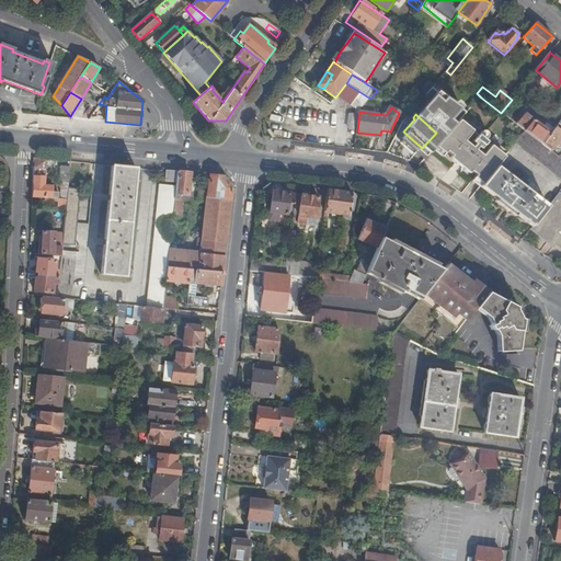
[(525,114),(516,125),(525,130),(542,145),(550,134),(525,114)]
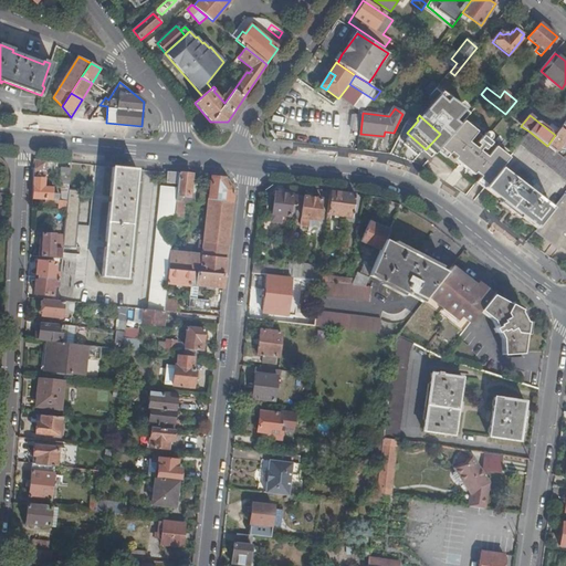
[(486,134),(467,118),(463,122),(483,137),(486,134)]
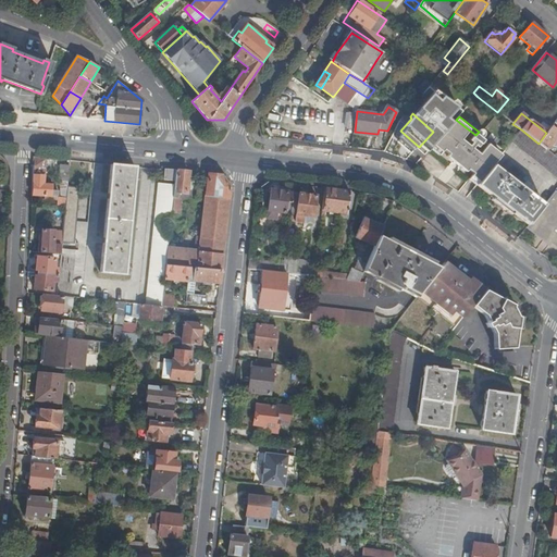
[(475,135),(456,120),(441,138),(433,147),(441,153),(443,151),(448,156),(447,158),(454,163),(458,168),(466,173),(468,171),(473,174),(471,177),(479,183),(500,155),(482,140),(485,136),(485,134),(483,132),(481,131),(479,131),(479,132),(475,135)]
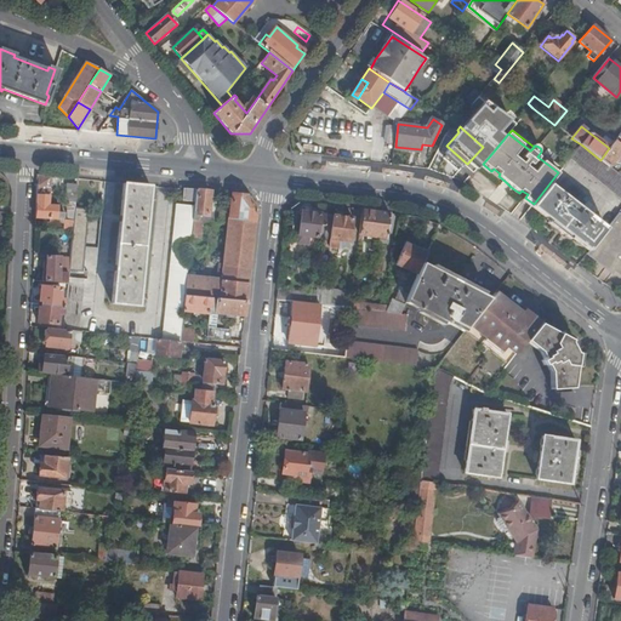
[(620,138),(619,137),(609,148),(600,160),(610,167),(620,153),(620,138)]
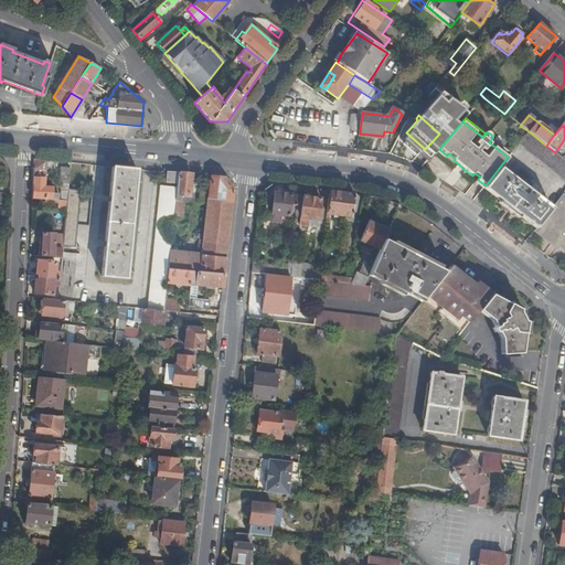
[(546,146),(529,131),(519,145),(564,180),(564,160),(563,159),(555,152),(546,146)]
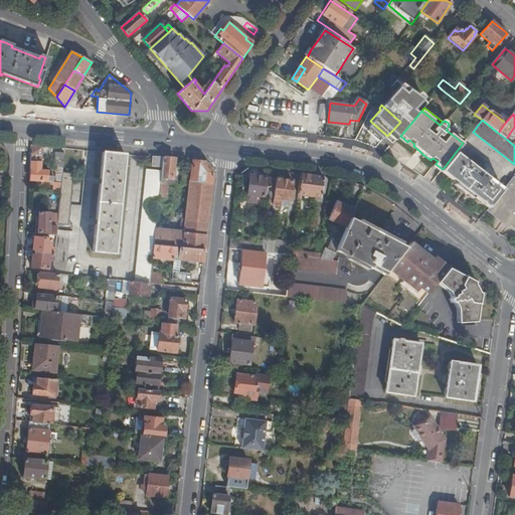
[(387,136),(394,142),(397,139),(400,136),(407,128),(400,122),(387,136)]
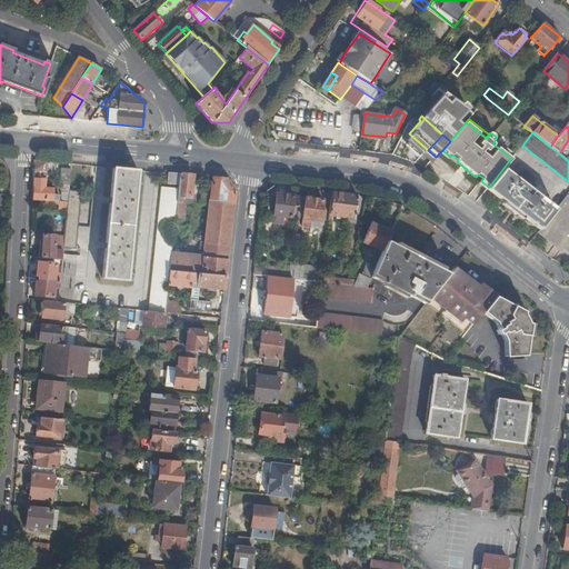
[(515,155),(496,139),(492,143),(511,158),(515,155)]
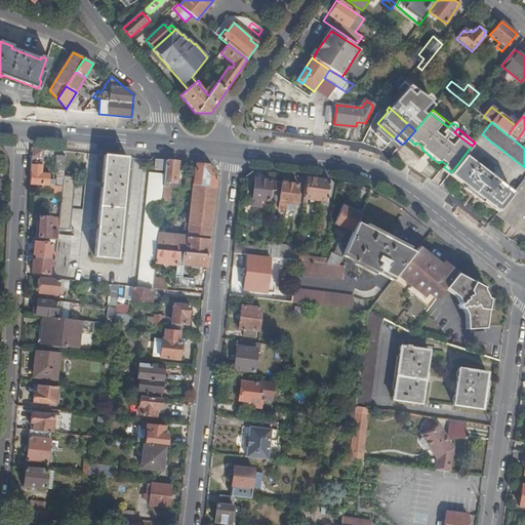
[(408,138),(405,142),(413,148),(415,145),(408,138)]
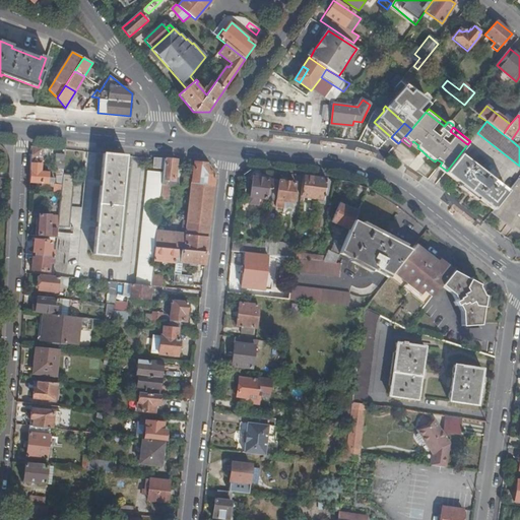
[(423,154),(424,152),(417,147),(418,145),(413,141),(411,143),(409,146),(420,154),(421,153),(423,154)]
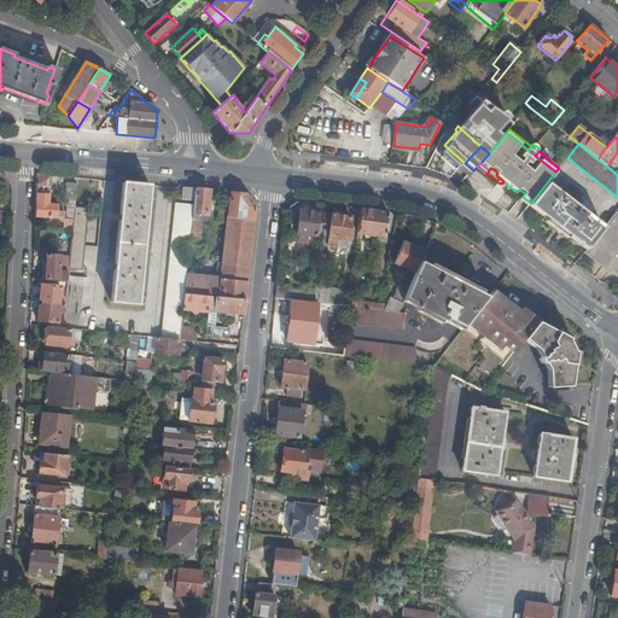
[(65,179),(65,178),(38,175),(35,216),(58,219),(62,219),(62,211),(58,211),(59,204),(50,204),(51,184),(59,185),(59,182),(63,182),(63,179),(65,179)]
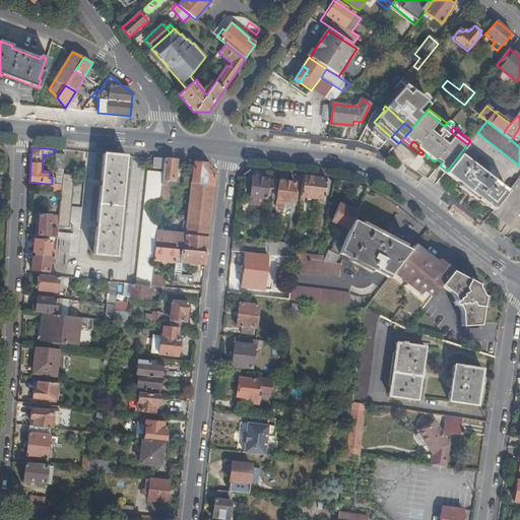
[(64,171),(66,155),(58,154),(56,170),(64,171)]
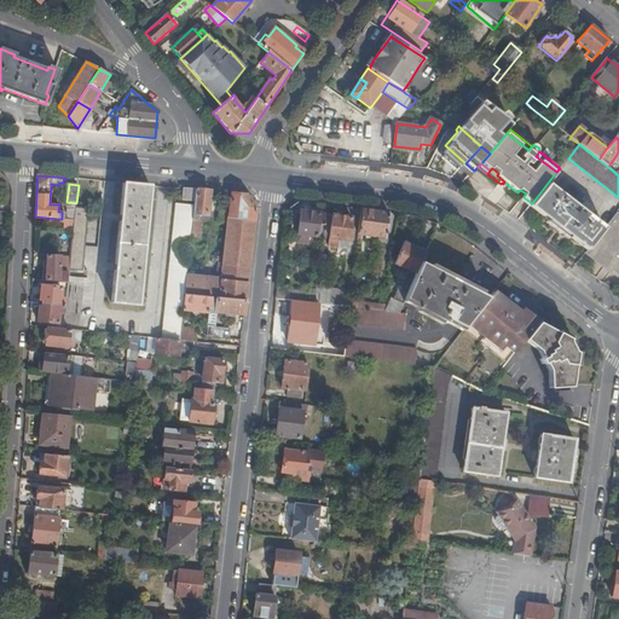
[(138,306),(151,186),(125,184),(121,215),(120,215),(120,221),(116,264),(115,264),(114,270),(115,271),(111,304),(138,306)]
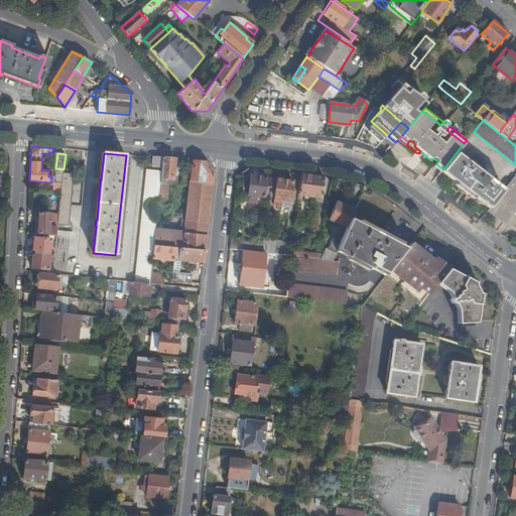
[(490,209),(504,190),(457,154),(442,172),(490,209)]
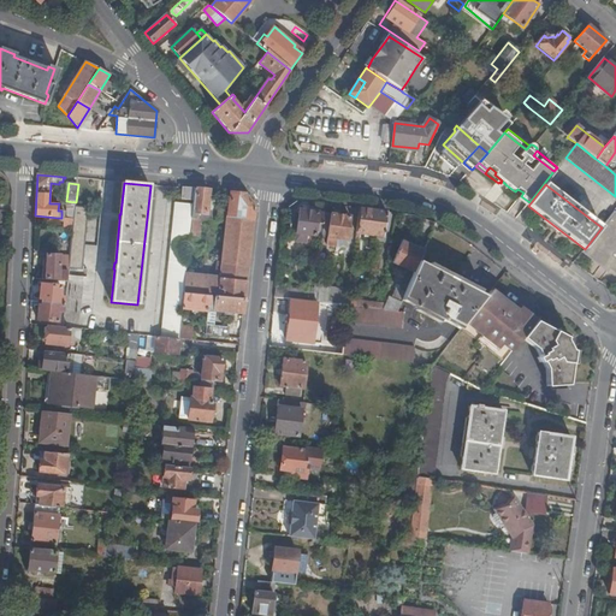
[(519,200),(521,196),(523,193),(517,189),(515,191),(507,185),(505,187),(507,188),(505,189),(519,200)]
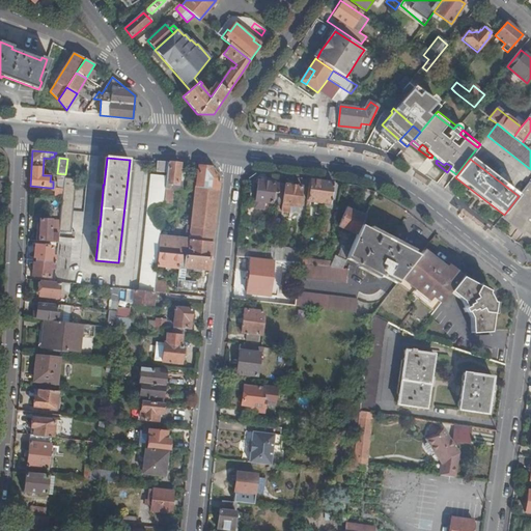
[(168,173),(169,164),(158,163),(157,172),(168,173)]
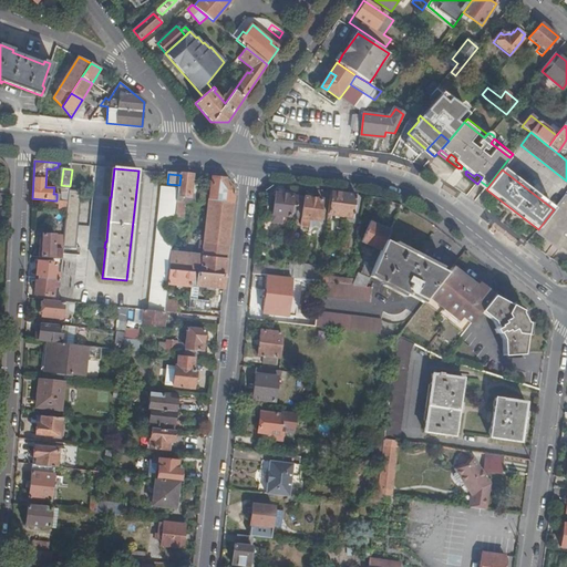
[(189,196),(193,176),(181,175),(179,185),(178,188),(176,210),(184,212),(185,203),(182,203),(183,195),(189,196)]
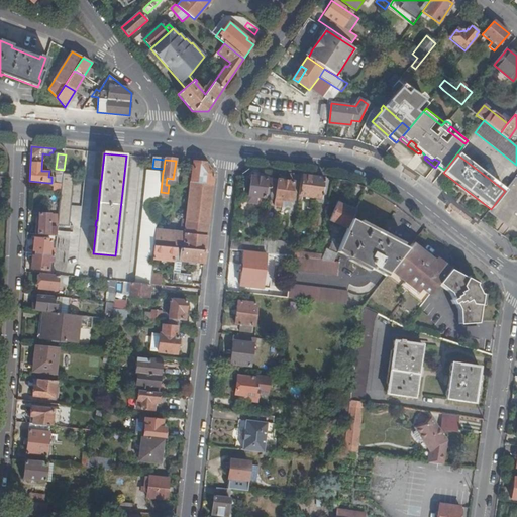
[(191,182),(212,184),(213,174),(205,164),(193,162),(192,174),(191,182)]
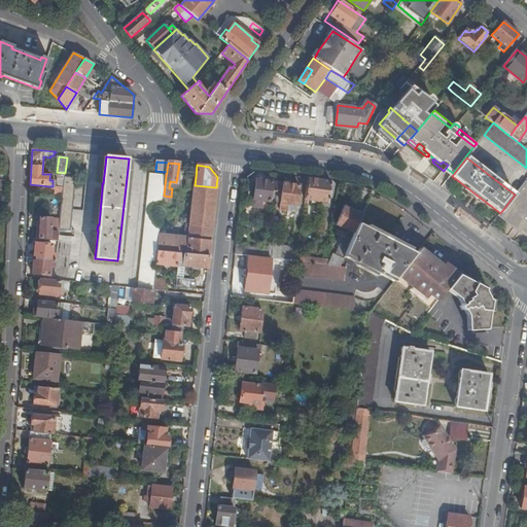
[(444,171),(450,176),(453,173),(446,168),(444,171)]
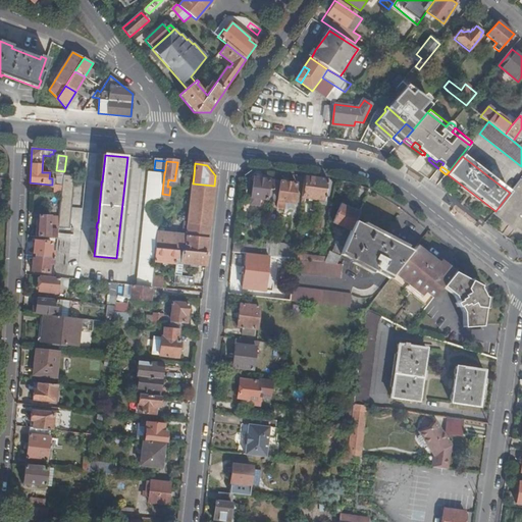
[(56,170),(54,185),(63,185),(64,175),(64,171),(56,170)]
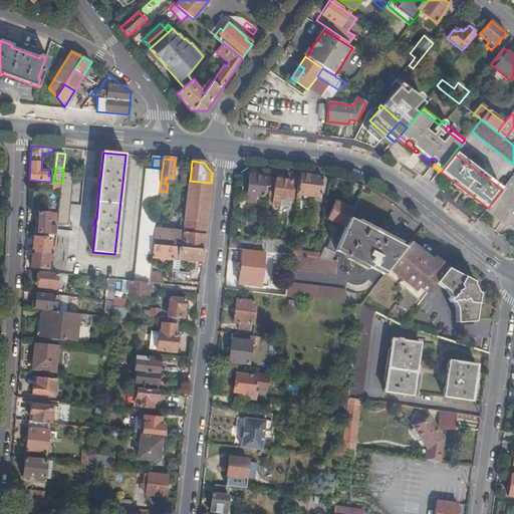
[(150,283),(151,272),(152,266),(153,258),(154,245),(156,231),(158,205),(160,191),(162,171),(147,170),(135,281),(150,283)]
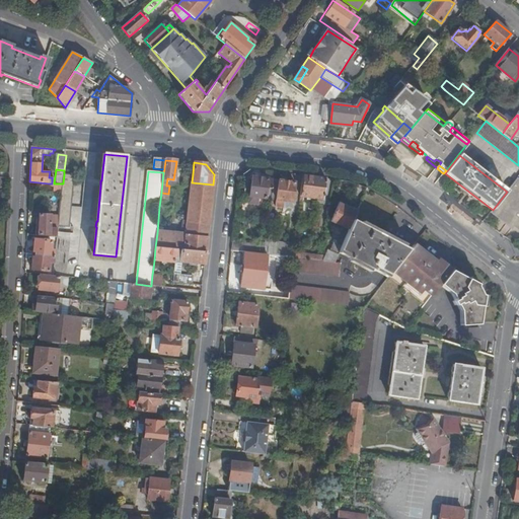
[(74,176),(64,174),(63,183),(62,194),(59,215),(58,226),(69,227),(74,176)]
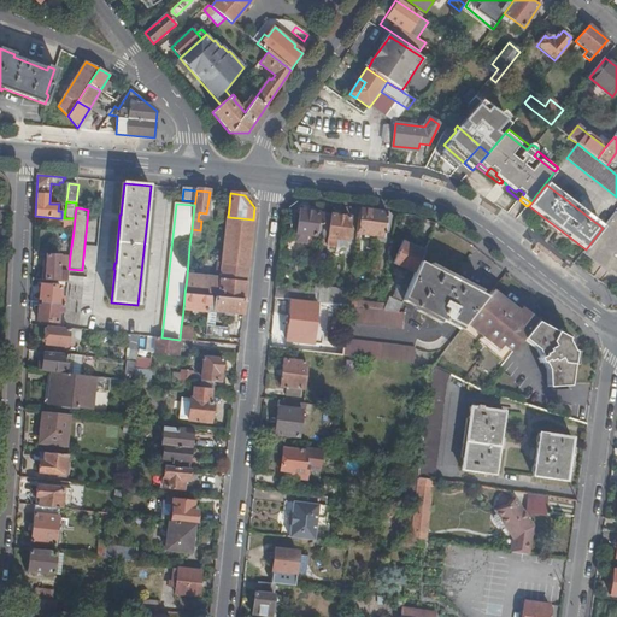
[(229,207),(218,207),(217,222),(221,223),(228,221),(228,217),(229,207)]
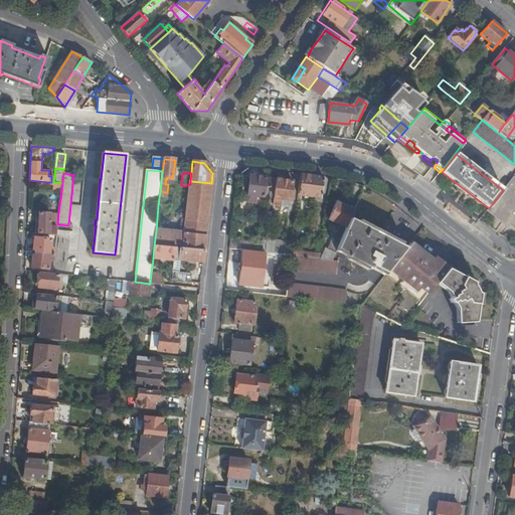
[(320,198),(323,177),(301,175),(298,199),(301,199),(301,195),(320,198)]
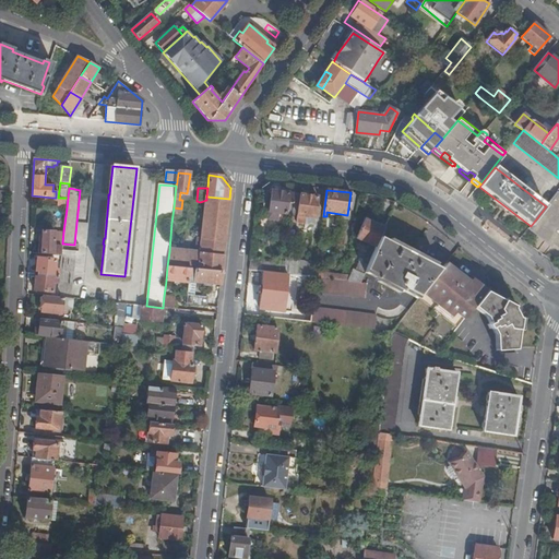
[(286,213),(292,214),(294,194),(271,191),(268,219),(277,221),(278,213),(285,214),(286,213)]
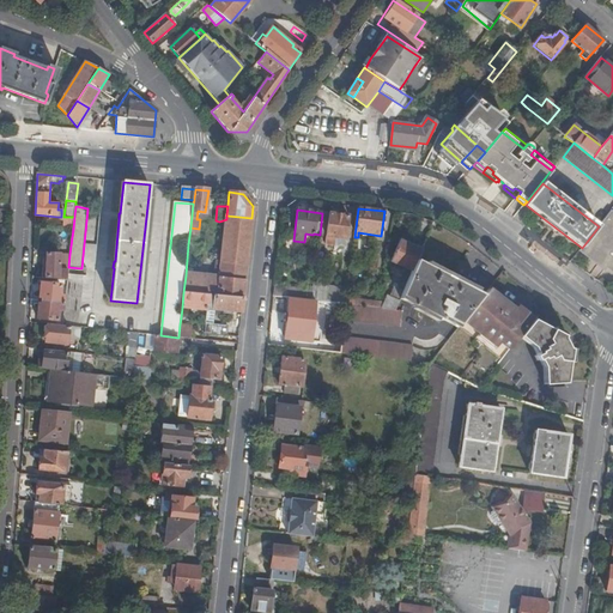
[(612,212),(611,211),(599,226),(582,248),(580,252),(605,271),(607,268),(612,272),(612,212)]
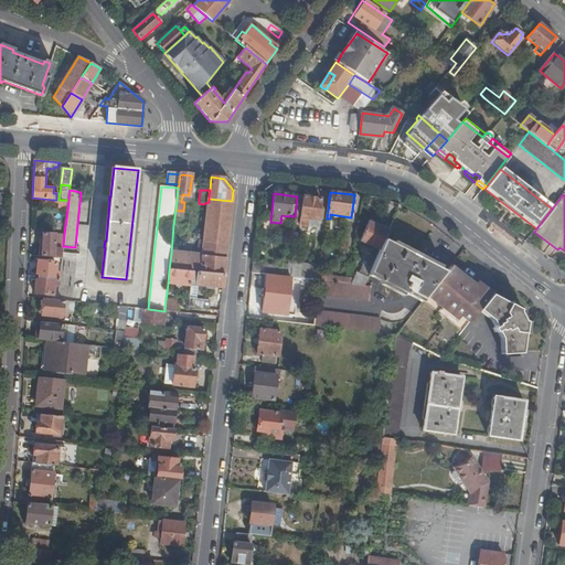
[(318,220),(320,200),(302,198),(299,222),(302,222),(304,219),(318,220)]
